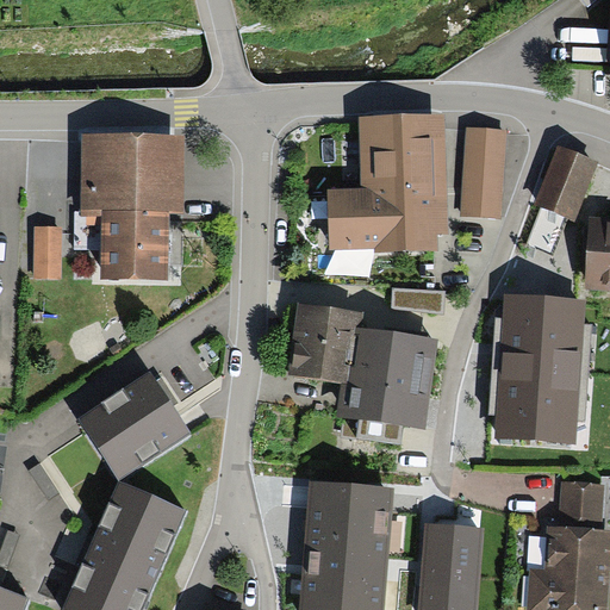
[(448,231),(446,112),(358,114),(360,185),(325,186),(327,250),(373,249),(373,251),(437,250),(437,231),(448,231)]
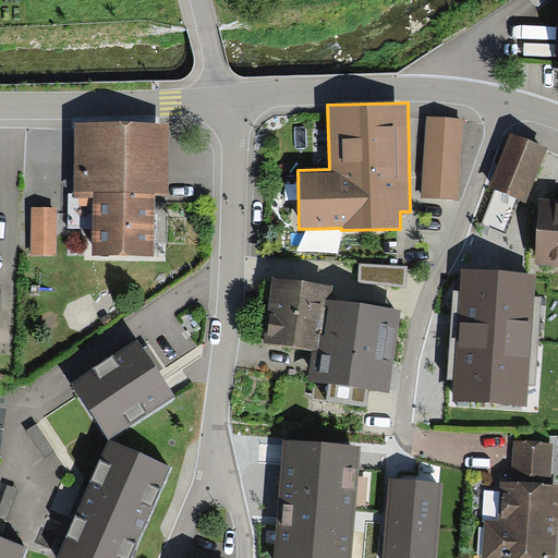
[(463,118),(426,116),(421,195),(458,198),(463,118)]
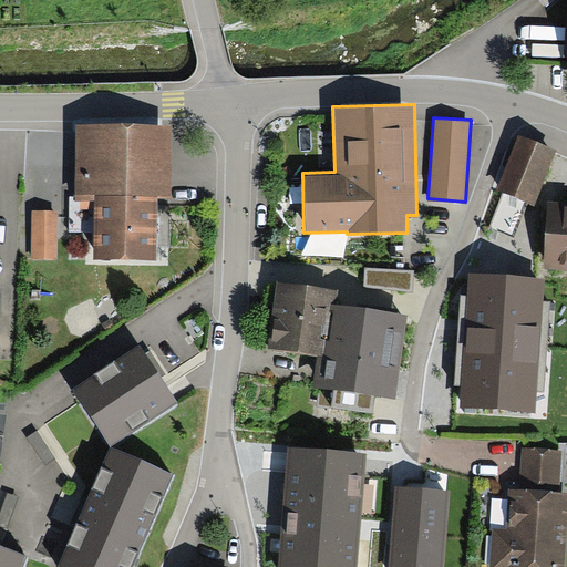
[(91,259),(155,260),(155,216),(155,199),(171,199),(172,126),(76,125),(75,200),(92,200),(91,259)]
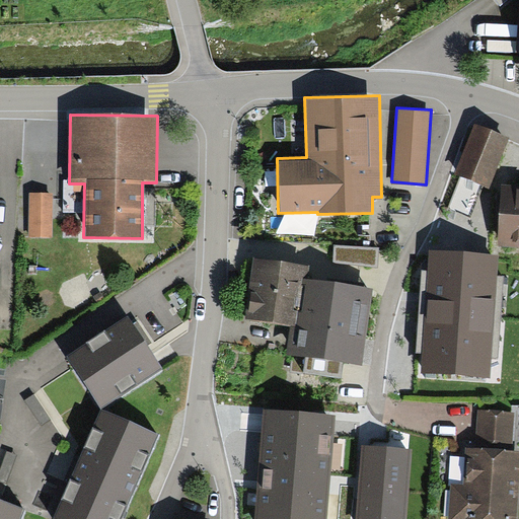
[(475,124),(455,172),(462,175),(449,208),(471,217),(484,187),(490,189),(510,138),(475,124)]
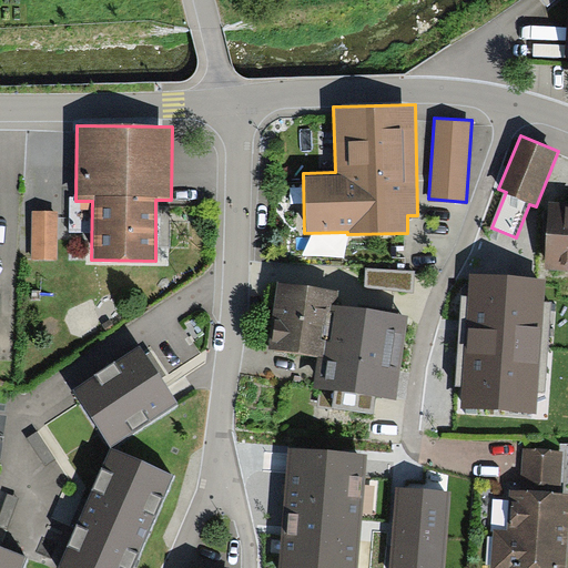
[(567,206),(549,206),(545,273),(567,274),(567,206)]
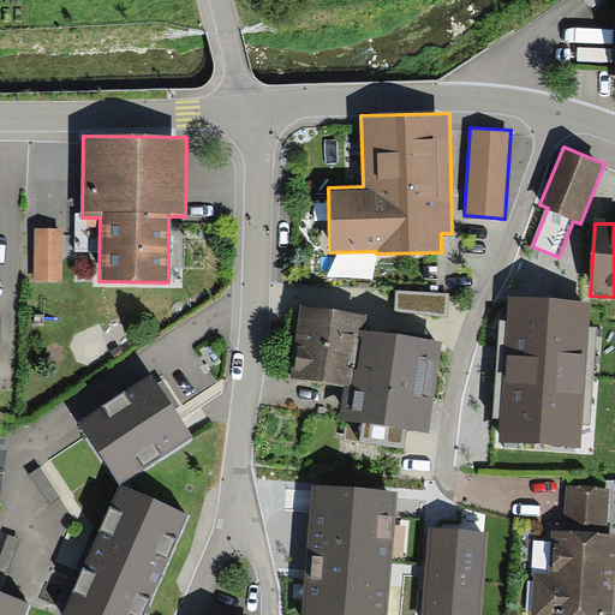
[(61,230),(35,228),(34,279),(59,280),(61,230)]
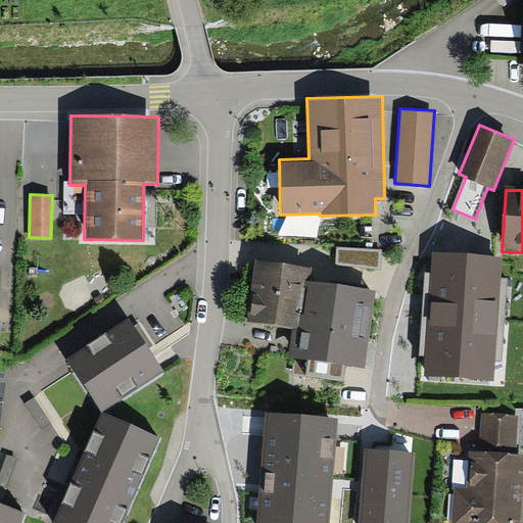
[(381,250),(338,246),(337,267),(379,270),(381,250)]
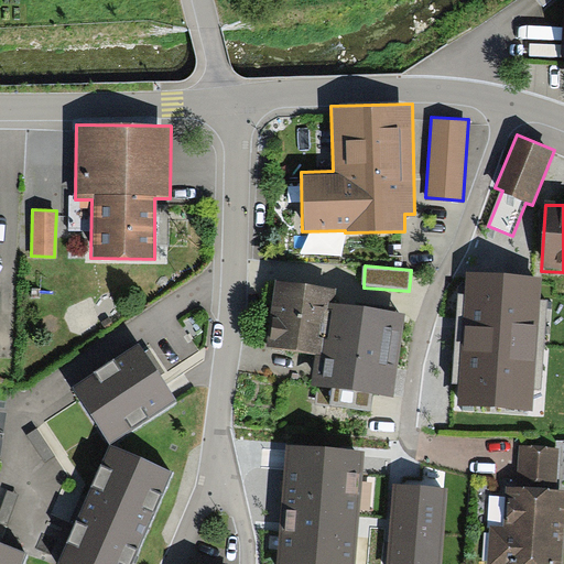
[(540,280),(466,274),(459,382),(457,402),(531,408),(540,280)]
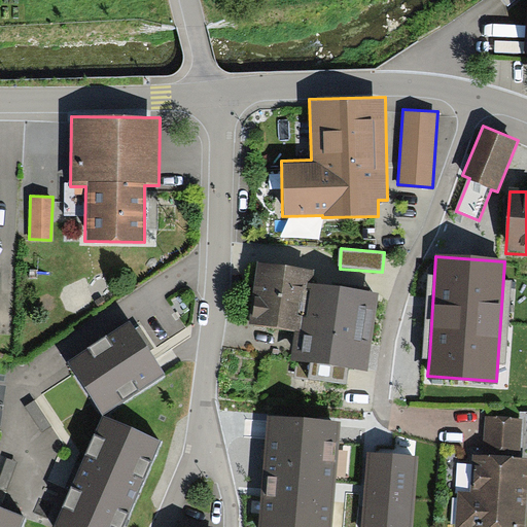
[(289,360),(297,361),(295,372),(347,380),(348,369),(369,372),(380,294),(317,285),(319,271),(257,261),(248,327),(293,335),(289,360)]
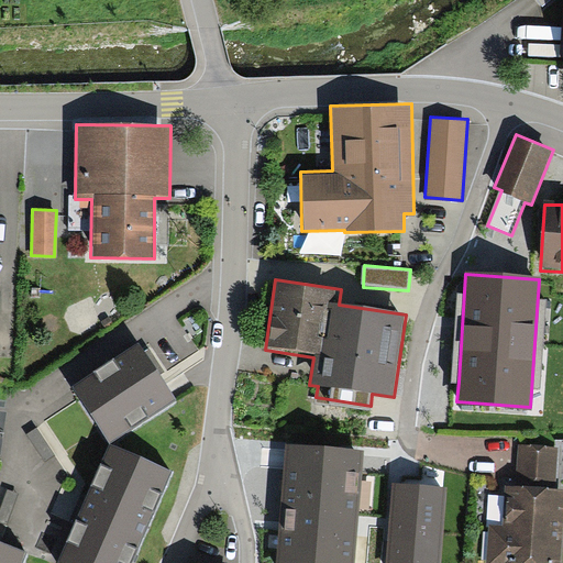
[(140,344),(74,388),(110,443),(176,400),(154,365),(140,344)]
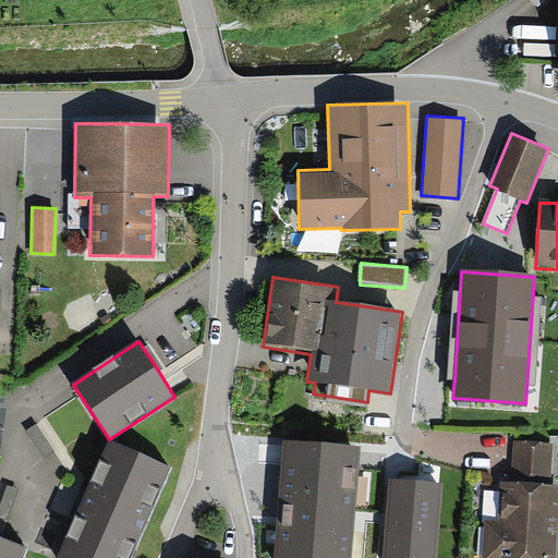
[(351,557),(360,445),(283,441),(277,549),(276,557),(351,557)]
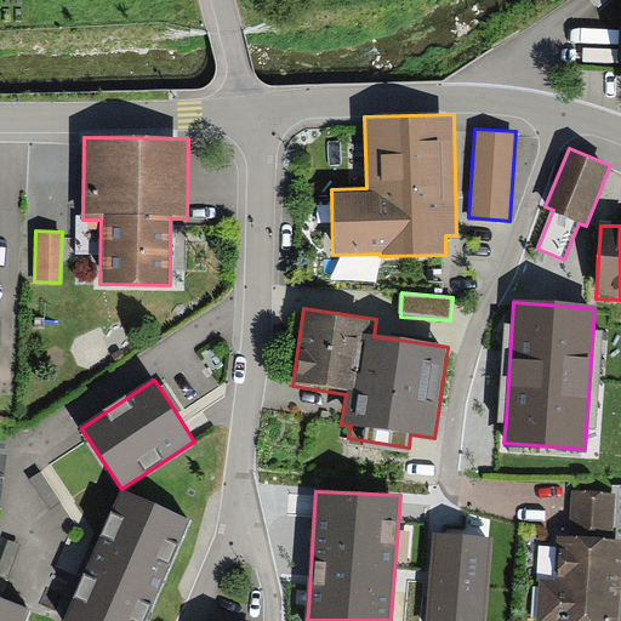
[(89,571),(66,620),(146,620),(189,522),(123,493),(89,571)]
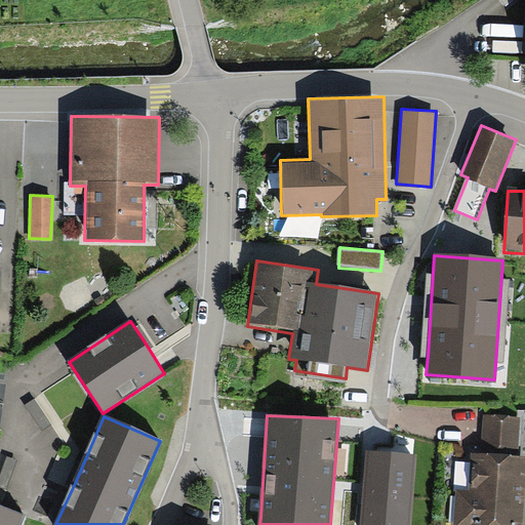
[(453,524),(455,524),(520,524),(524,467),(524,456),(515,456),(518,418),(486,416),(483,455),(473,454),(470,491),(456,490),(453,524)]
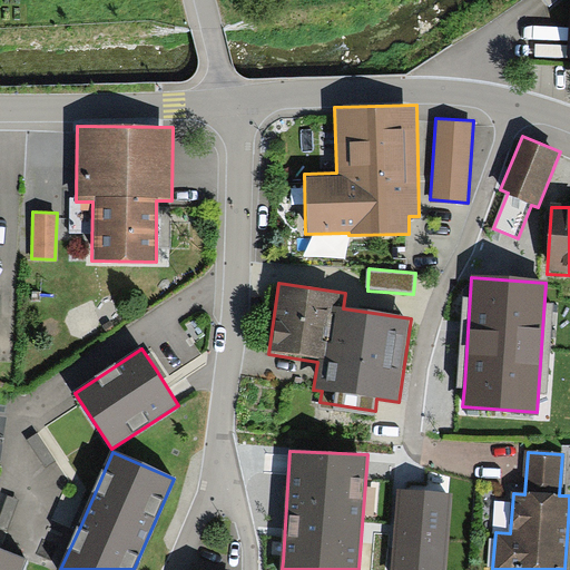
[(443,569),(451,491),(397,487),(395,511),(392,553),(390,569),(443,569)]
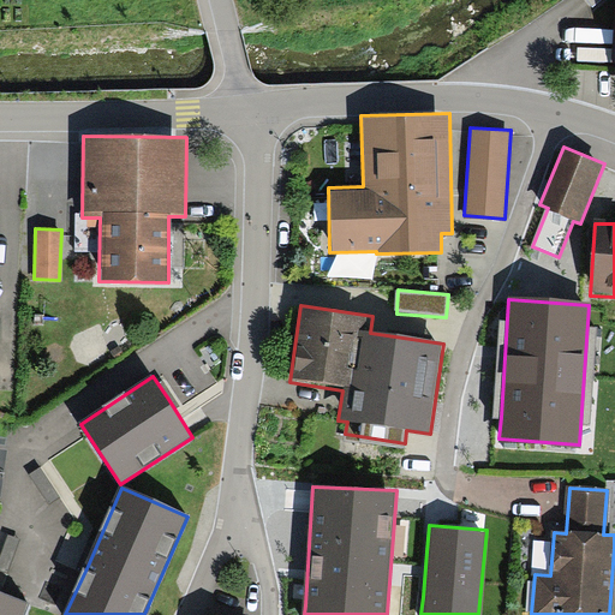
[(0,614),(28,614),(31,605),(0,593),(0,614)]
